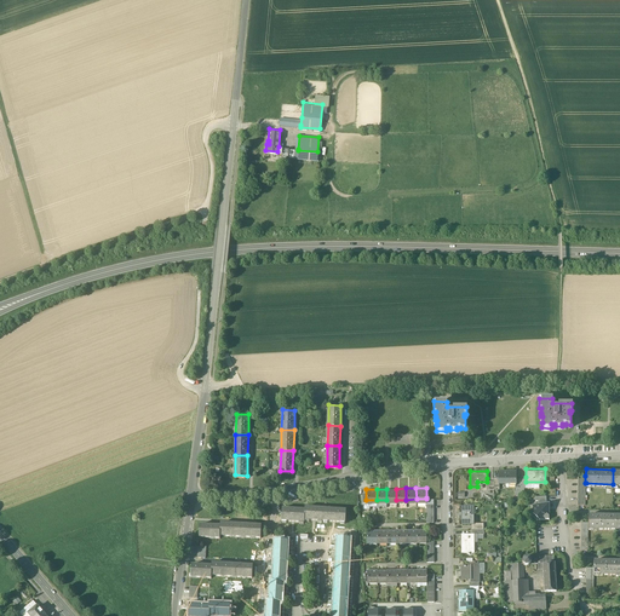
[(396,489),(386,489),(386,500),(396,500),(396,489)]
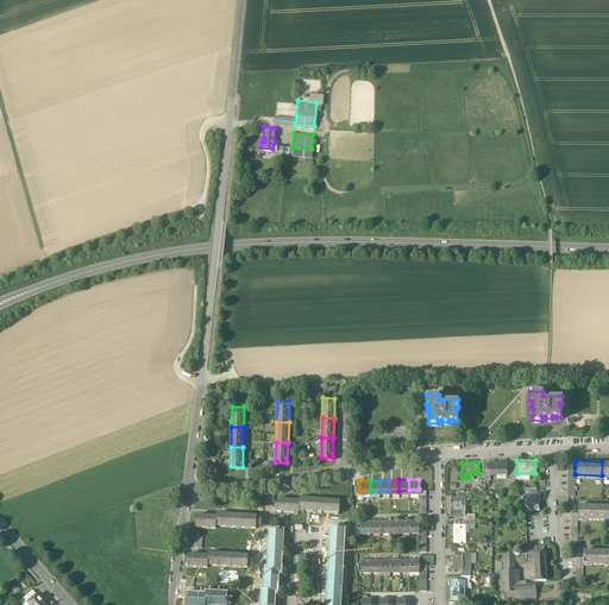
[(528,493),(523,493),(523,497),(526,498),(526,499),(525,502),(531,508),(539,508),(539,497),(537,497),(537,492),(528,493)]
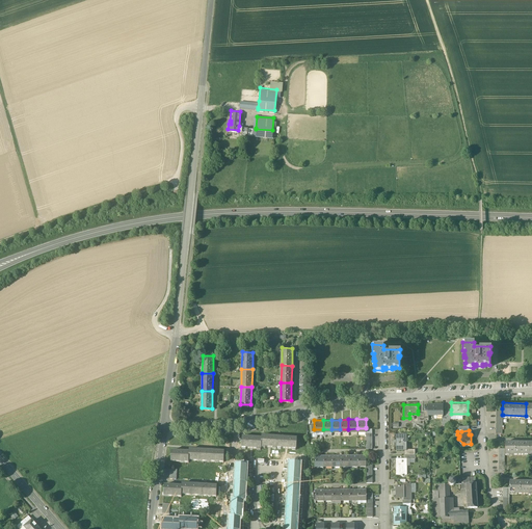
[(404,432),(396,432),(396,448),(404,448),(406,448),(406,447),(406,438),(404,438),(404,432)]
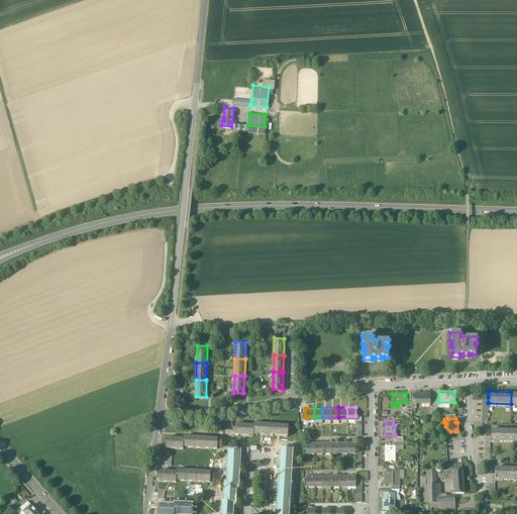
[(270,422),(254,421),(254,423),(253,431),(269,432),(270,422)]
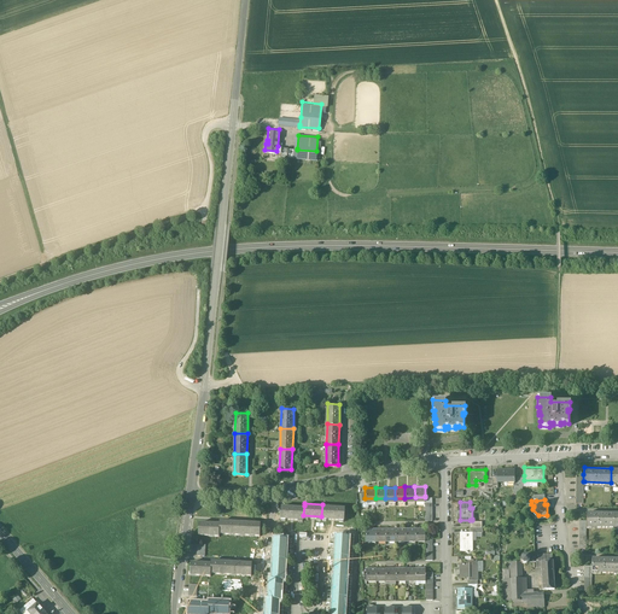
[(304,506),(281,504),(280,516),(303,518),(303,515),(304,506)]
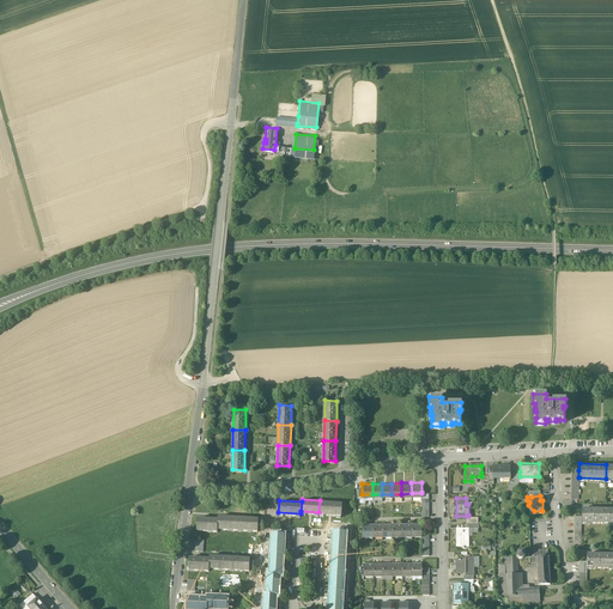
[(343,501),(320,500),(319,512),(341,513),(343,501)]
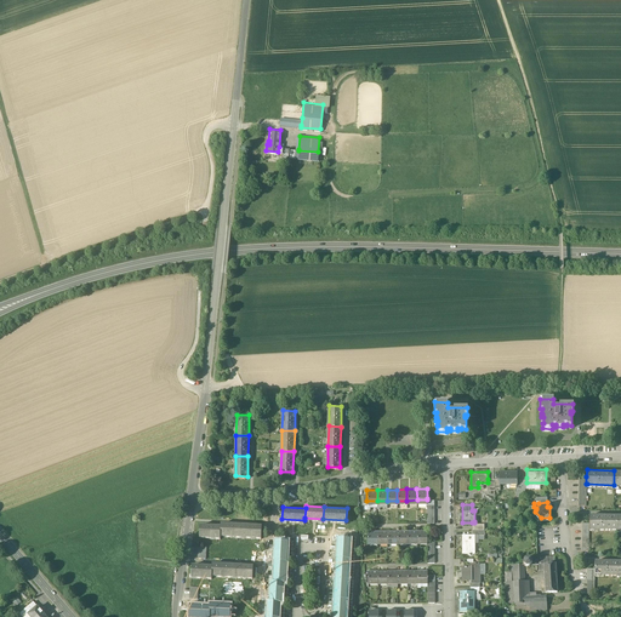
[(616,514),(590,513),(590,520),(590,527),(616,529),(616,514)]
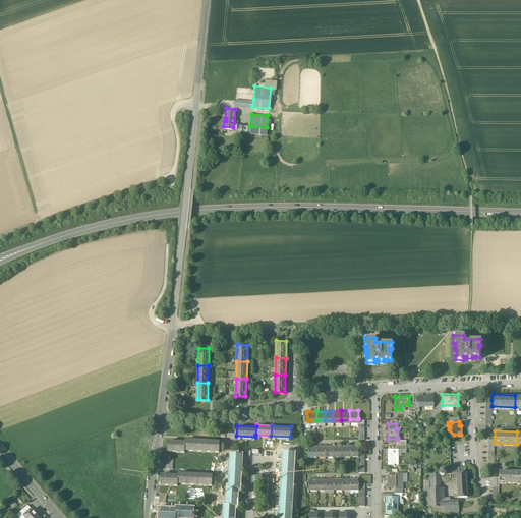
[(203,439),(185,438),(185,440),(184,449),(201,449),(203,439)]
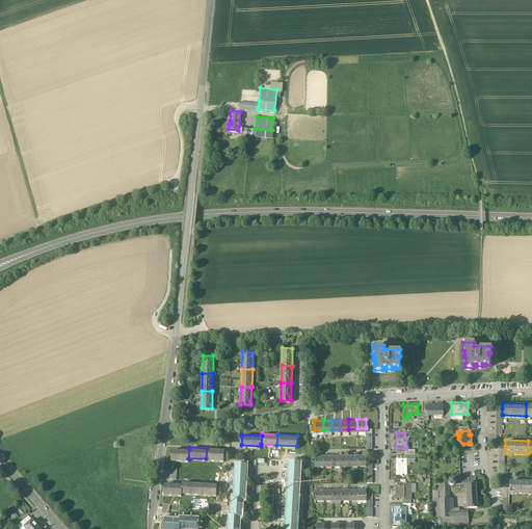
[(224,449),(207,448),(206,458),(223,459),(224,449)]
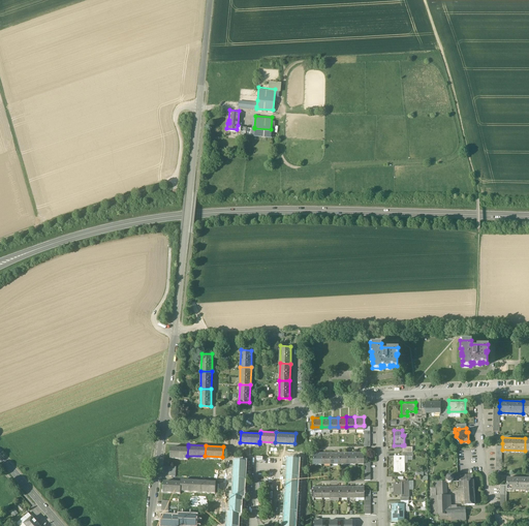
[(188,446),(170,446),(169,457),(187,458),(187,456),(188,446)]
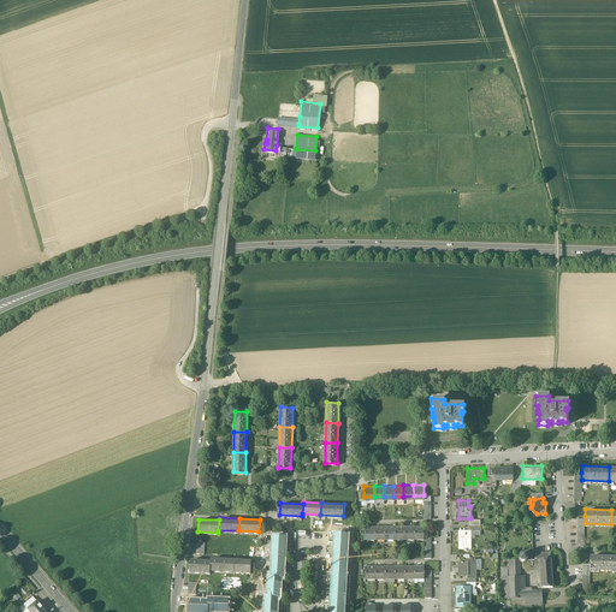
[(384,524),(374,526),(374,536),(384,536),(384,524)]
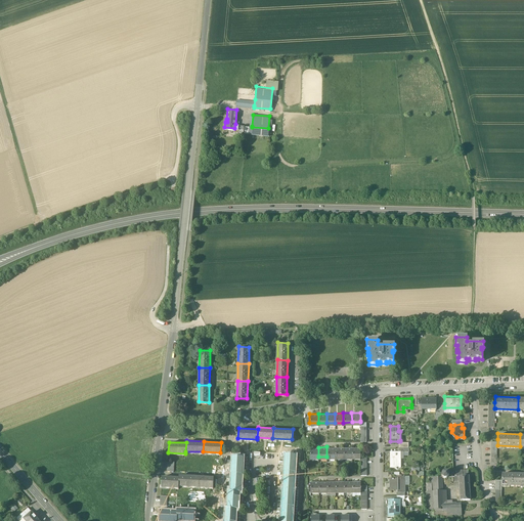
[(335,446),(326,446),(326,457),(335,457),(335,446)]
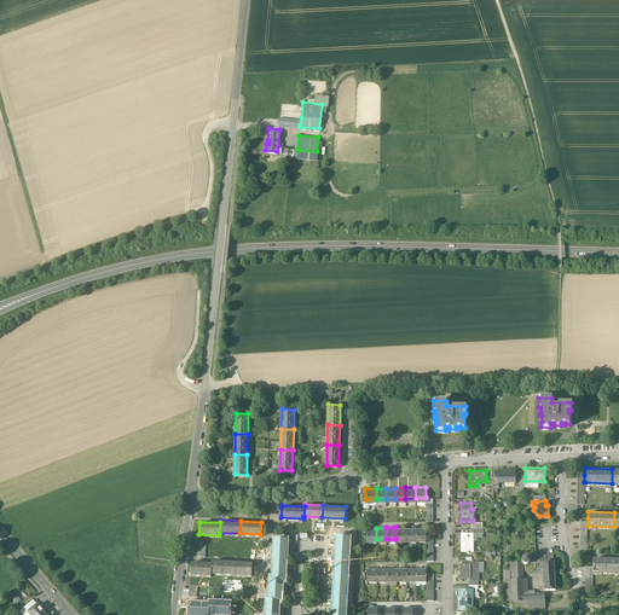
[(406,538),(406,527),(395,527),(395,539),(406,538)]
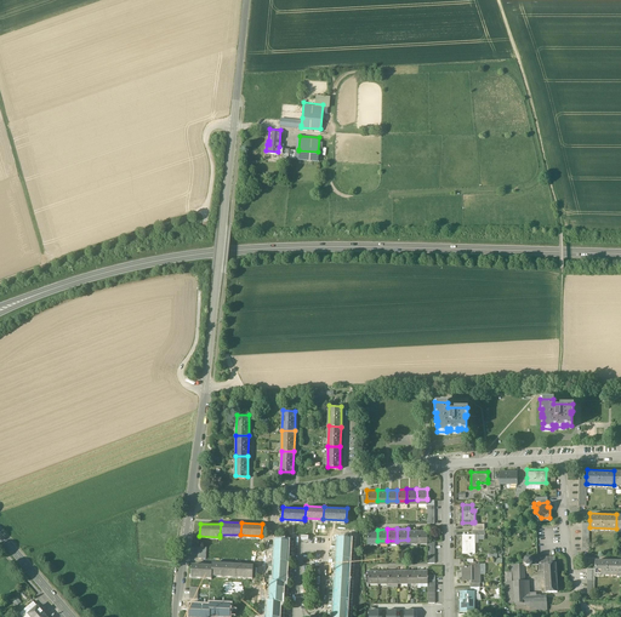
[(417,529),(408,529),(408,540),(417,540),(417,529)]
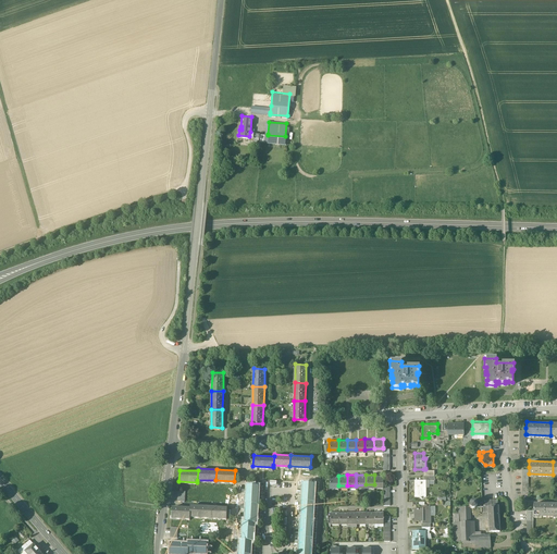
[(383,475),(374,475),(374,484),(383,484),(383,475)]
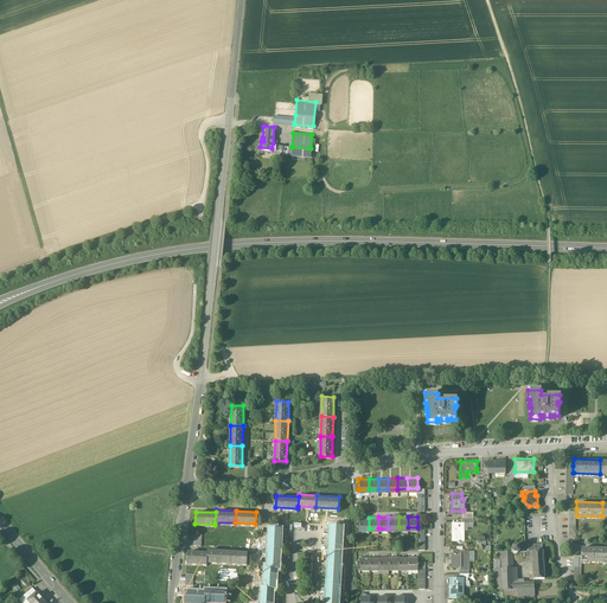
[(369,528),(369,518),(359,518),(359,528),(369,528)]
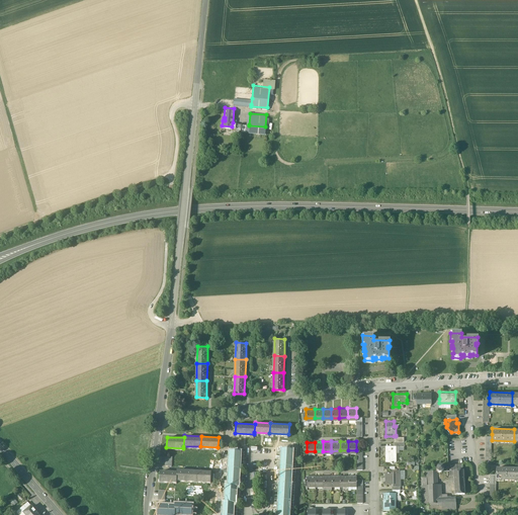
[(394,444),(385,445),(385,460),(392,460),(392,461),(393,461),(393,460),(396,460),(396,459),(396,456),(396,445),(394,444)]
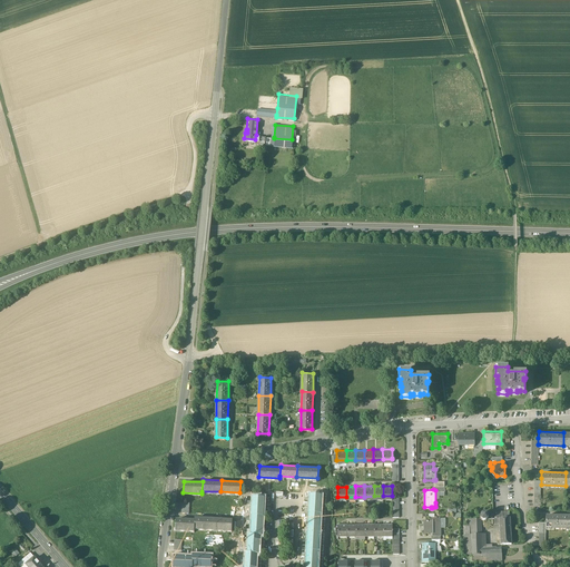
[(322,494),(310,492),(310,511),(321,511),(322,494)]
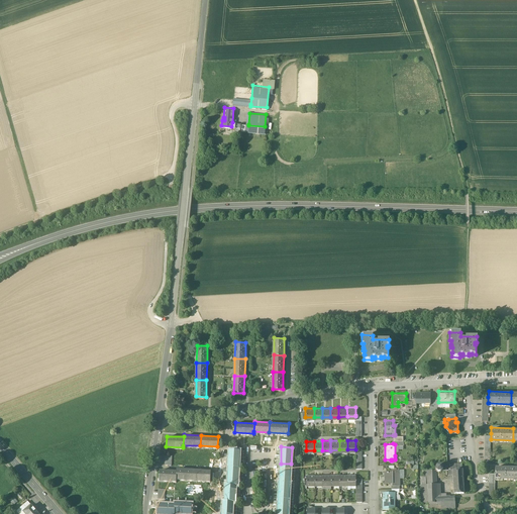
[(239,449),(229,448),(228,466),(238,467),(239,449)]
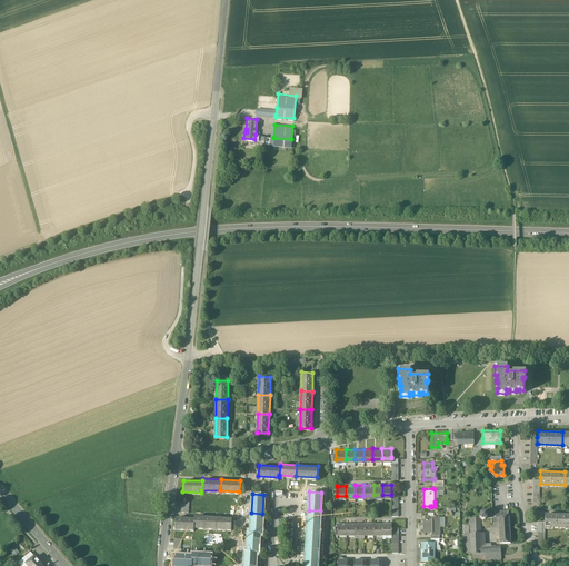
[(320,510),(309,510),(308,529),(319,529),(320,510)]
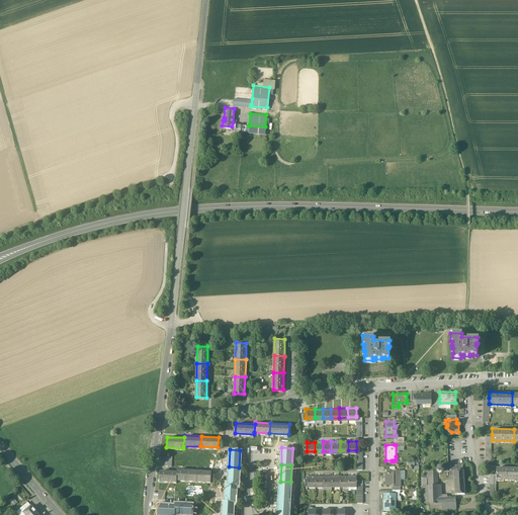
[(239,467),(229,466),(228,484),(236,484),(238,484),(239,467)]
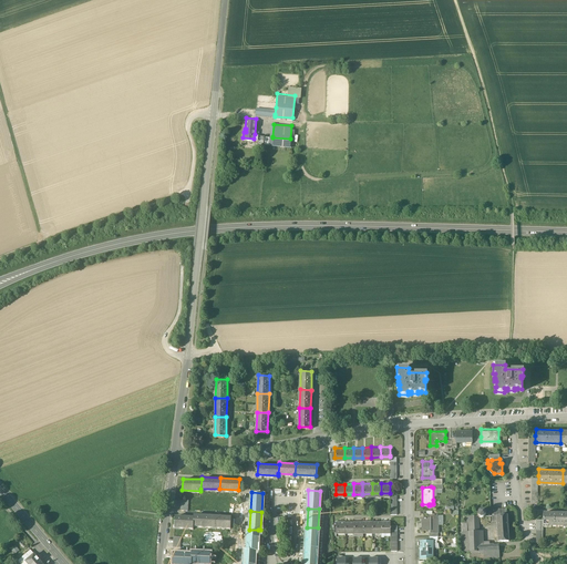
[(566,511),(543,511),(543,518),(543,524),(566,524),(566,511)]
